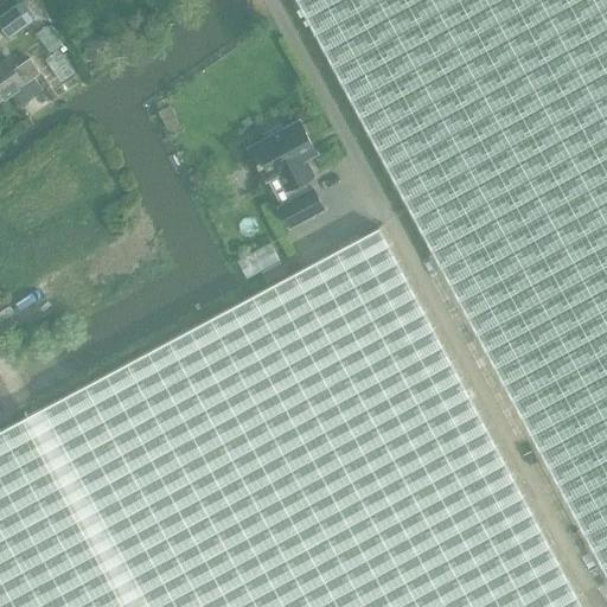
[(606,0),(296,0),(606,575),(606,0)]
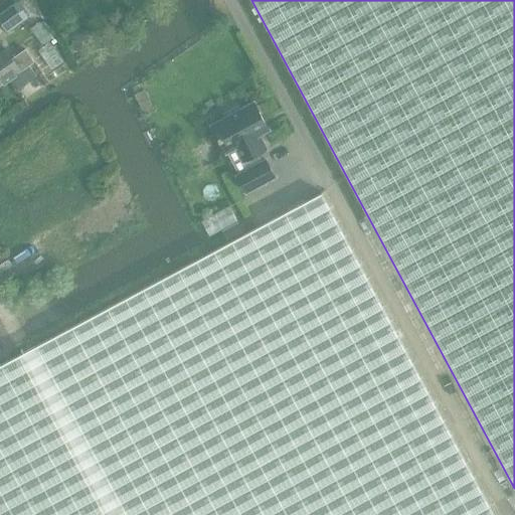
[(0,21),(7,32),(29,16),(18,1),(0,14),(0,21)]
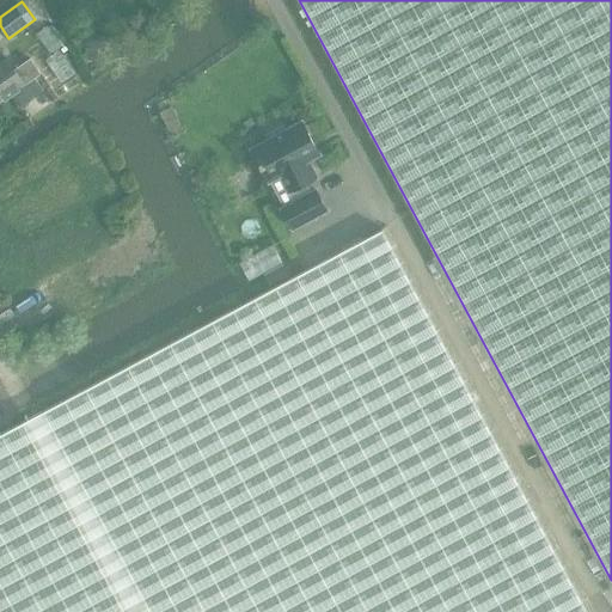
[(48,26),(37,35),(51,54),(62,47),(48,26)]
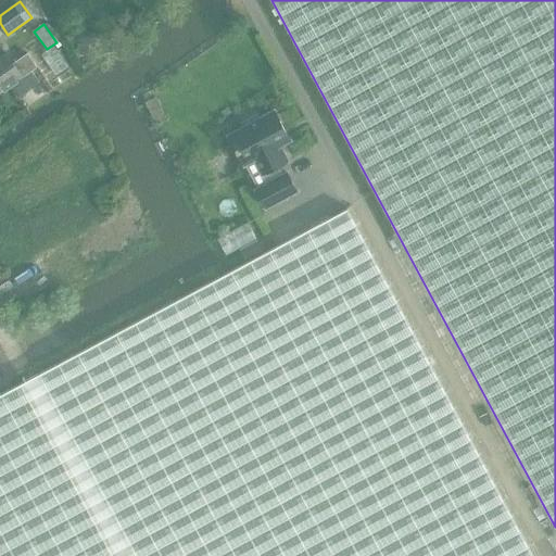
[(79,28),(77,41),(101,46),(104,33),(79,28)]
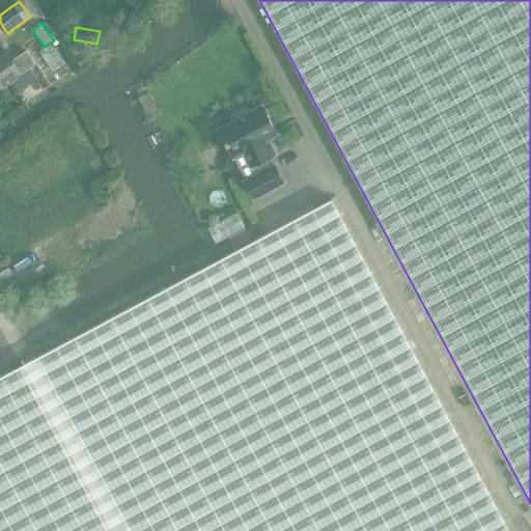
[(6,51),(0,55),(0,89),(10,82),(19,93),(38,79),(30,67),(36,63),(27,51),(12,61),(6,51)]
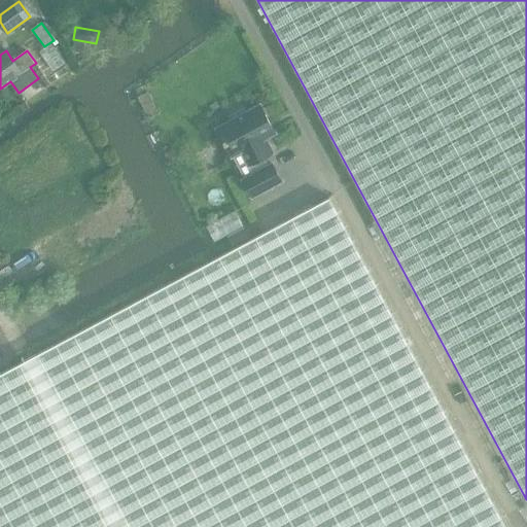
[(265,157),(273,152),(266,139),(276,133),(261,105),(247,112),(245,108),(230,116),(232,120),(217,129),(233,155),(242,151),(249,165),(250,165),(255,173),(245,179),(254,196),(282,181),(273,164),(269,166),(265,157)]
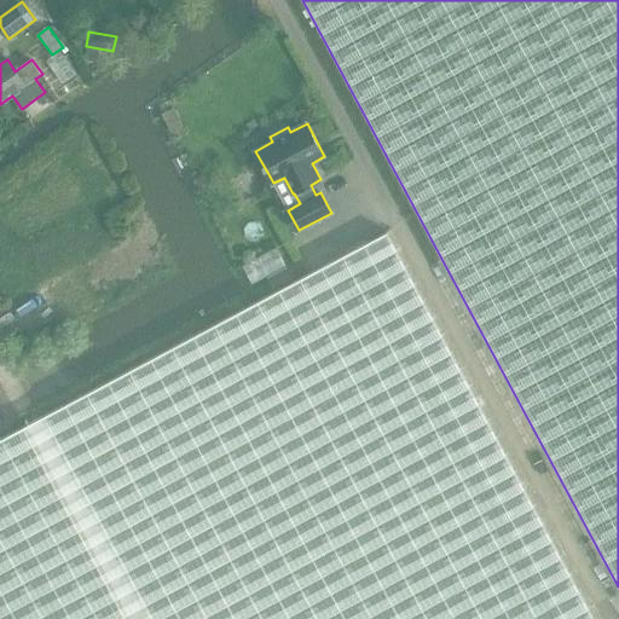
[(595,618),(481,408),(388,232),(61,408),(0,439),(0,618),(595,618)]
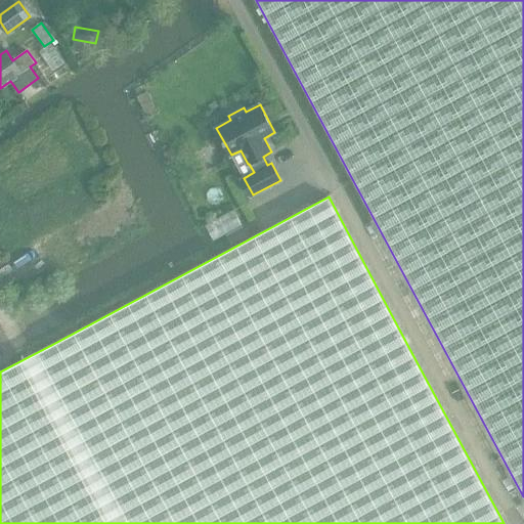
[(234,210),(207,225),(214,239),(243,225),(234,210)]
